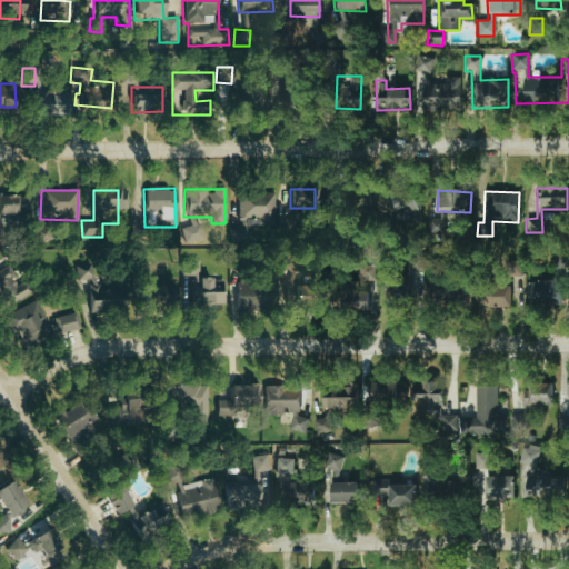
[(0,215),(27,216),(27,196),(0,195),(0,215)]
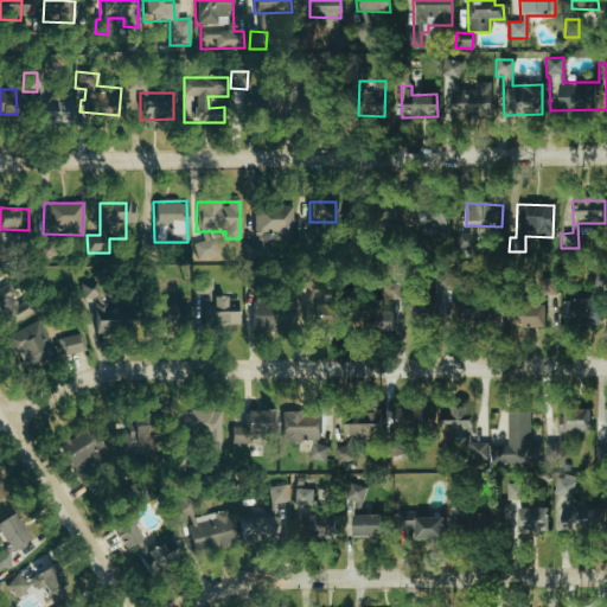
[(292,241),(292,208),(254,208),(254,243),(246,243),(246,259),(262,259),(262,241),(292,241)]
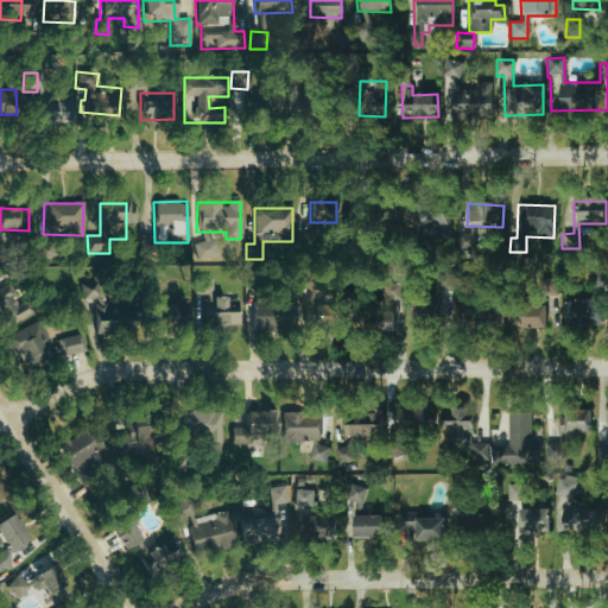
[(447,229),(448,209),(418,209),(417,229),(447,229)]
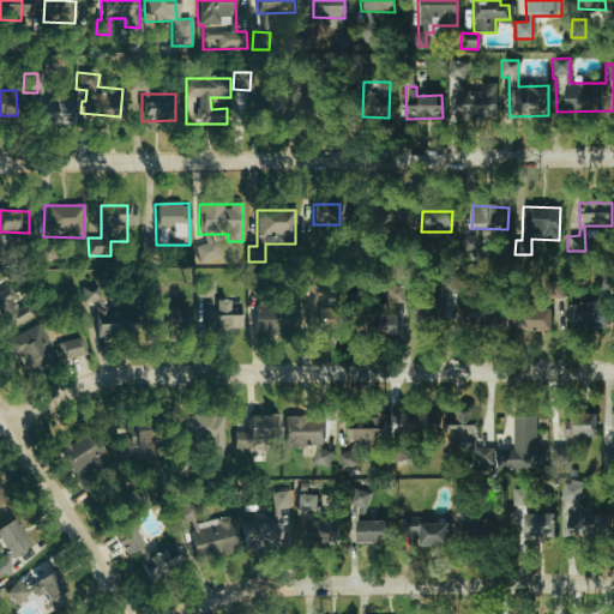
[(479,256),(480,229),(467,228),(465,254),(479,256)]
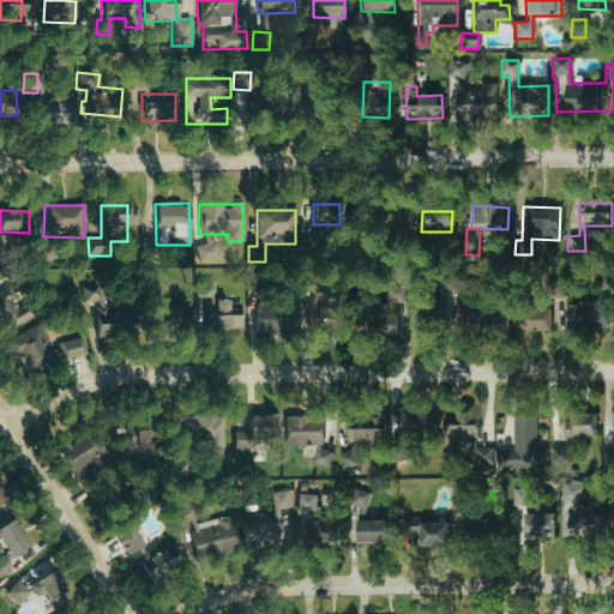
[(239,331),(239,304),(227,304),(227,299),(214,299),(214,281),(202,281),(203,331),(239,331)]
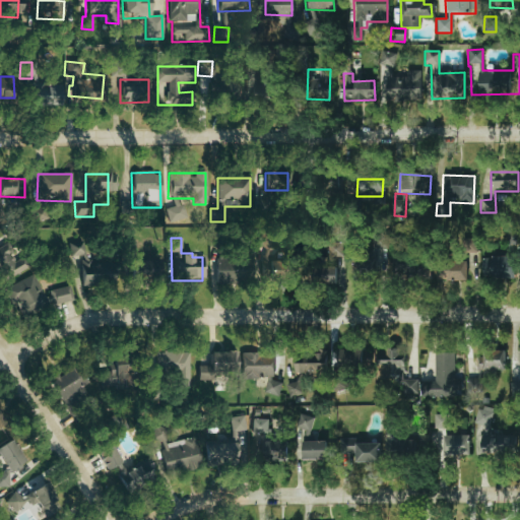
[(80,285),(113,284),(112,259),(86,260),(85,241),(69,242),(70,268),(80,267),(80,285)]
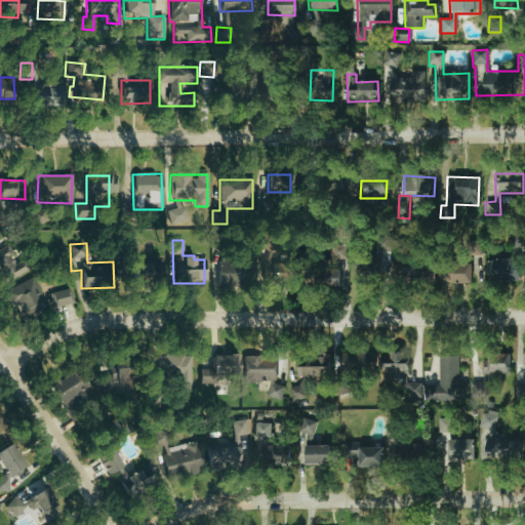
[(288,282),(287,270),(276,271),(274,243),(257,244),(259,259),(264,258),(266,284),(288,282)]
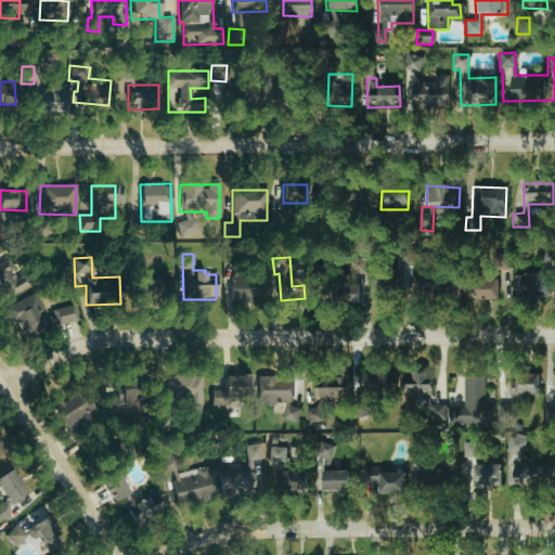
[(365,259),(345,258),(343,300),(358,301),(358,291),(364,292),(365,259)]
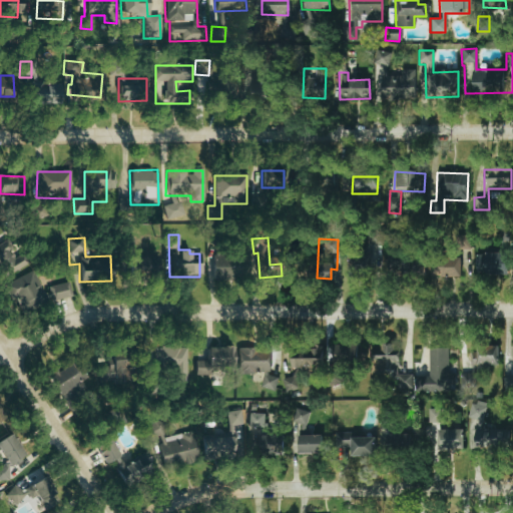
[(389,242),(367,242),(367,250),(347,250),(347,272),(413,272),(413,259),(389,259),(389,242)]
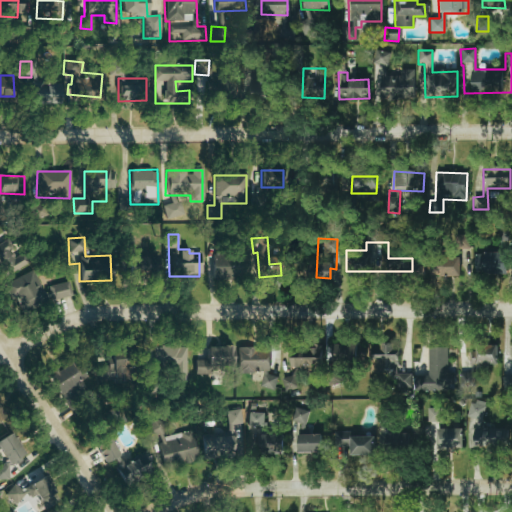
[(0,244),(0,267),(20,270),(22,248),(0,244)]
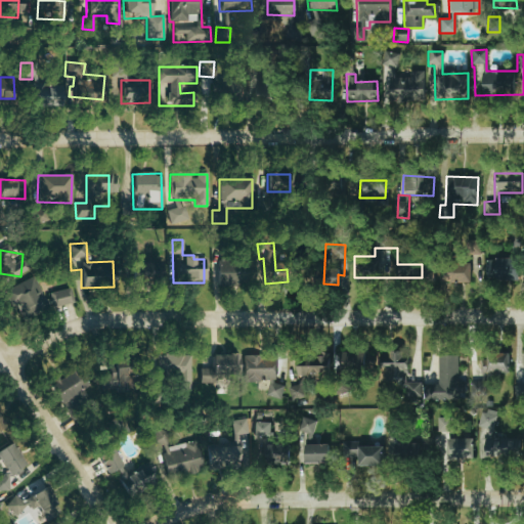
[(163,267),(150,265),(151,257),(134,254),(130,276),(161,280),(163,267)]
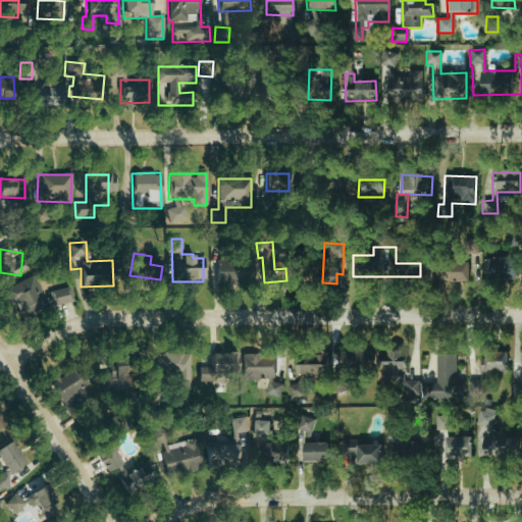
[(251,255),(215,257),(216,286),(252,285),(251,255)]
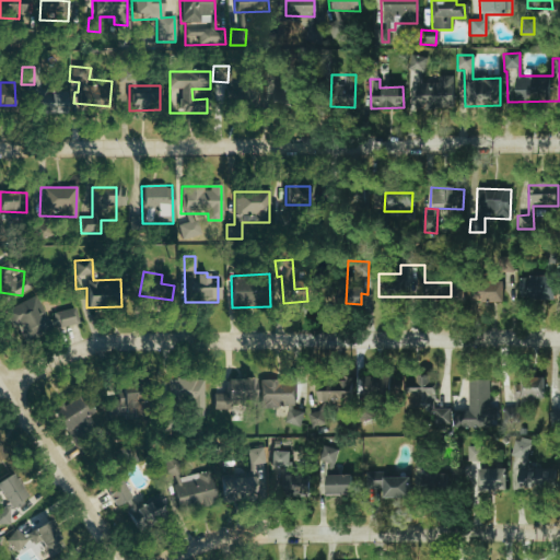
[(518,276),(518,299),(550,298),(550,276),(518,276)]
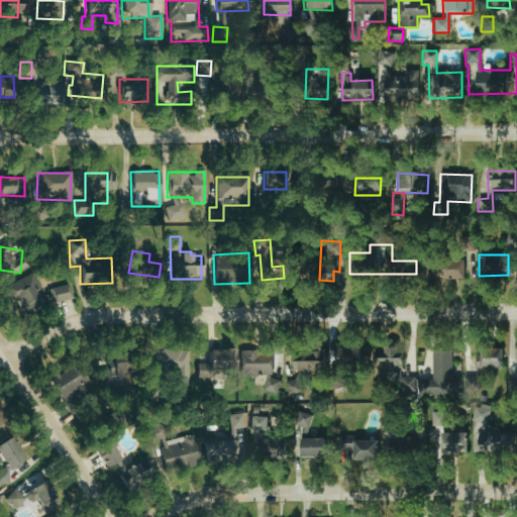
[(434,279),(463,278),(462,256),(433,257),(434,279)]
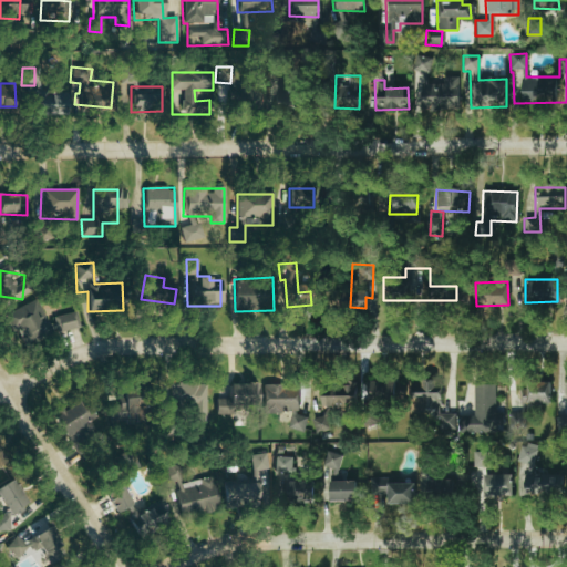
[(48,322),(35,299),(1,316),(10,332),(21,327),(29,343),(60,328),(55,319),(48,322)]
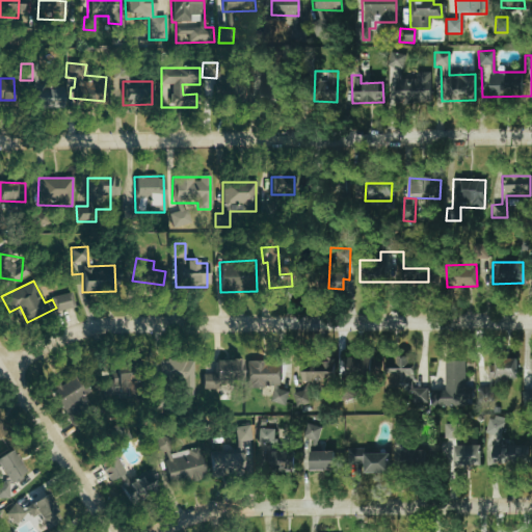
[(53,296),(56,311),(74,307),(71,292),(53,296)]
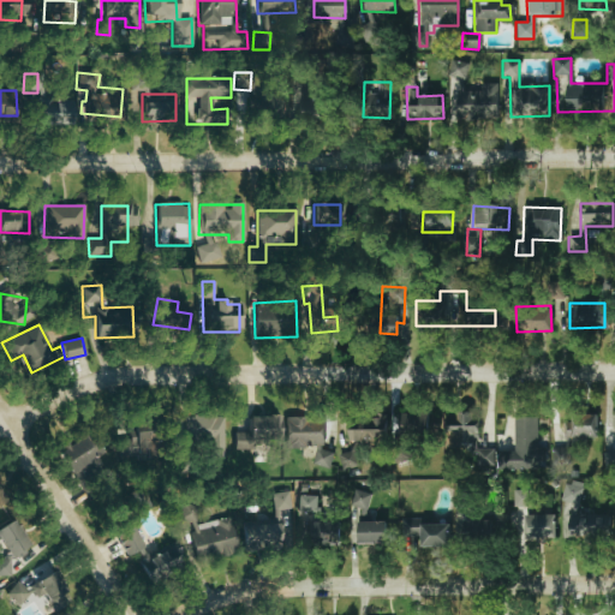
[(430,435),(430,413),(398,412),(398,434),(430,435)]
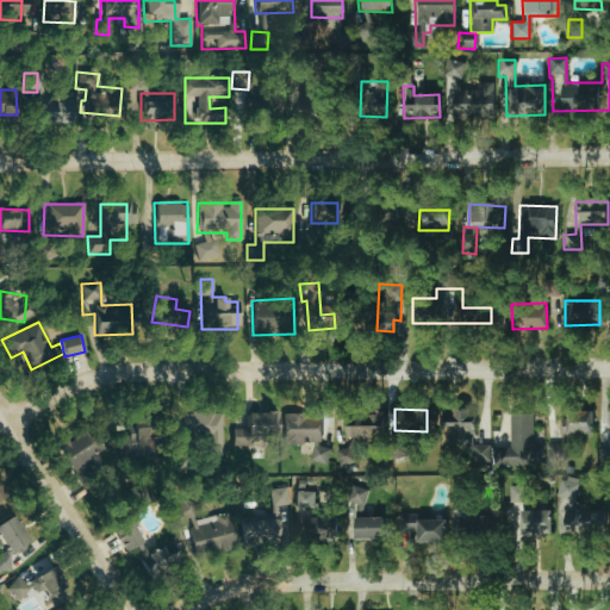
[(472,444),(472,409),(439,409),(439,444),(470,446),(470,468),(490,470),(490,444),(472,444)]
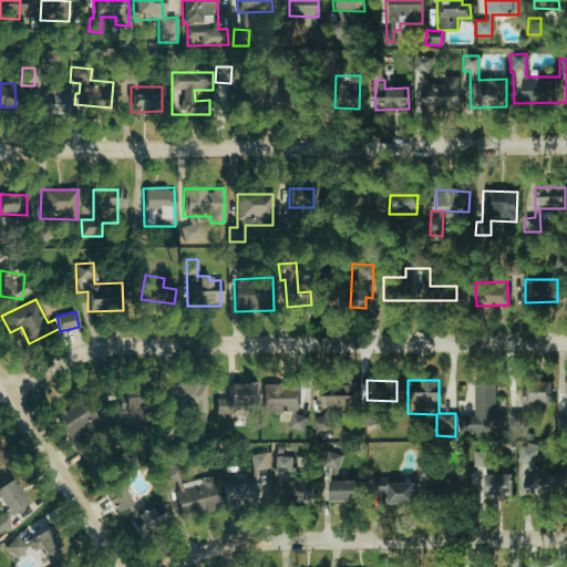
[(205,382),(167,383),(168,402),(189,402),(191,422),(206,422),(205,382)]
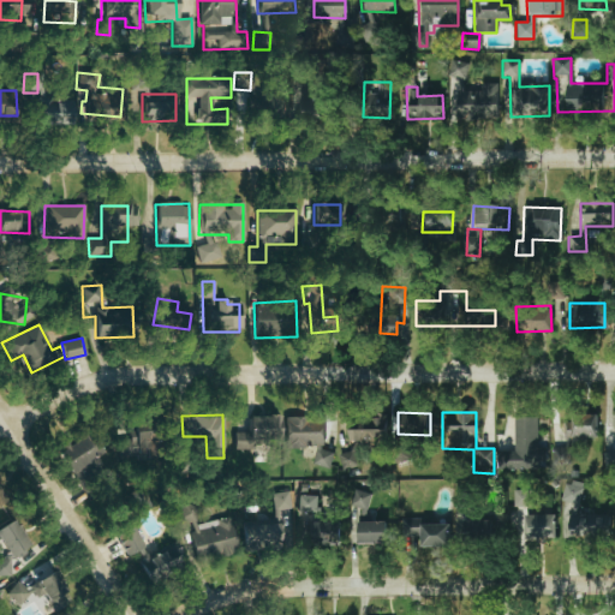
[(234,433),(234,443),(279,443),(279,415),(248,415),(248,433),(234,433)]
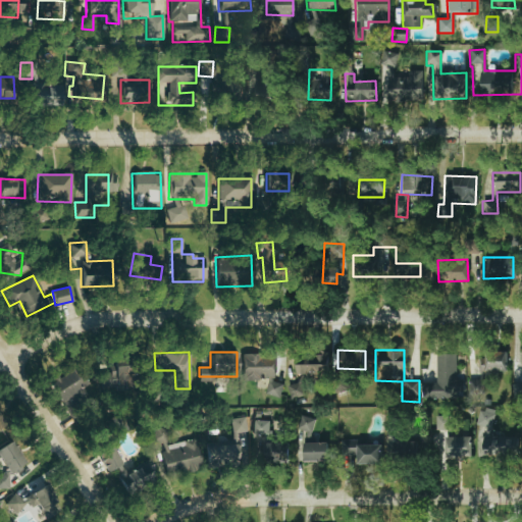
[(511,384),(512,397),(521,395),(521,392),(521,388),(521,387),(521,352),(519,352),(521,382),(511,384)]
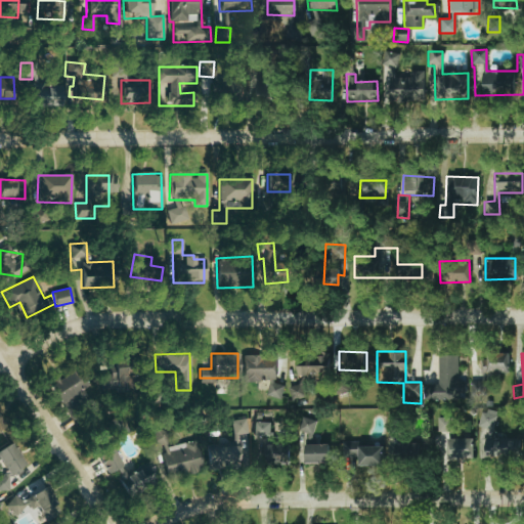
[(508,354),(479,355),(480,376),(509,375),(508,354)]
